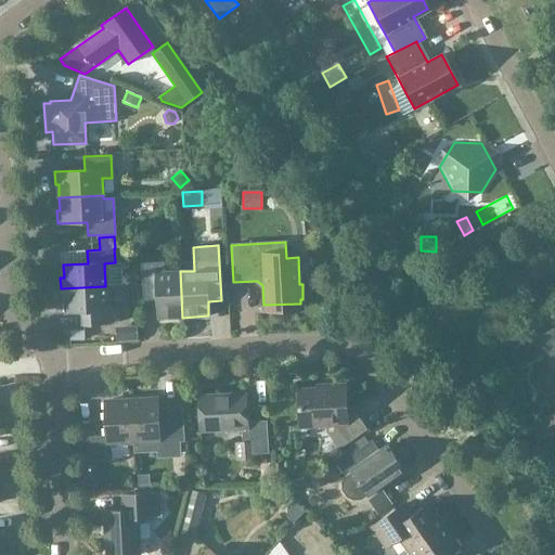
[(182,318),(180,271),(164,272),(163,261),(140,263),(142,291),(155,289),(156,319),(182,318)]
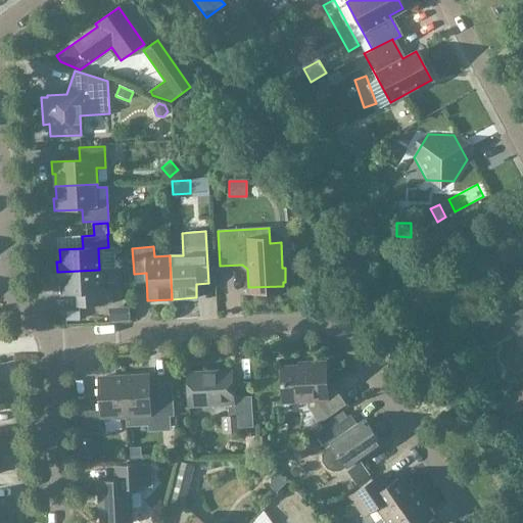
[(99,270),(57,272),(58,282),(61,282),(61,294),(76,293),(77,305),(86,305),(112,303),(111,290),(101,291),(99,270)]
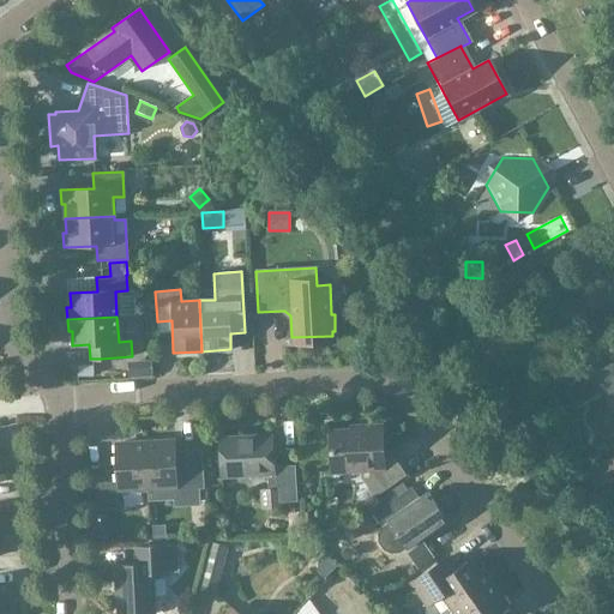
[(613,404),(613,363),(596,373),(613,407),(613,404)]
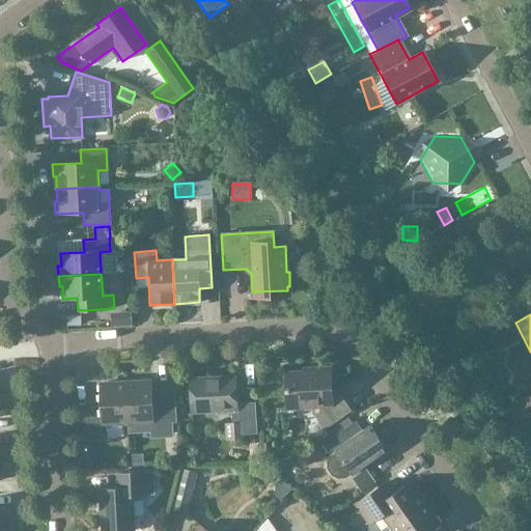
[(80,315),(67,316),(68,325),(81,325),(80,315)]
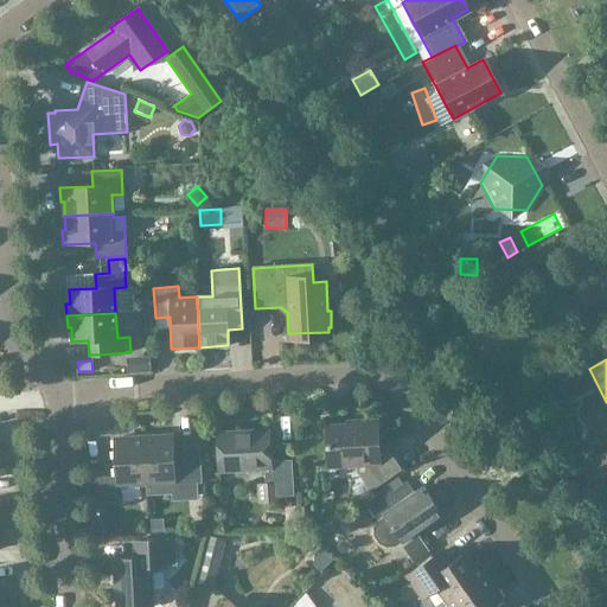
[(327,454),(328,470),(358,468),(358,473),(370,492),(402,470),(390,453),(378,453),(377,420),(359,421),(360,423),(326,426),(326,439),(327,454)]
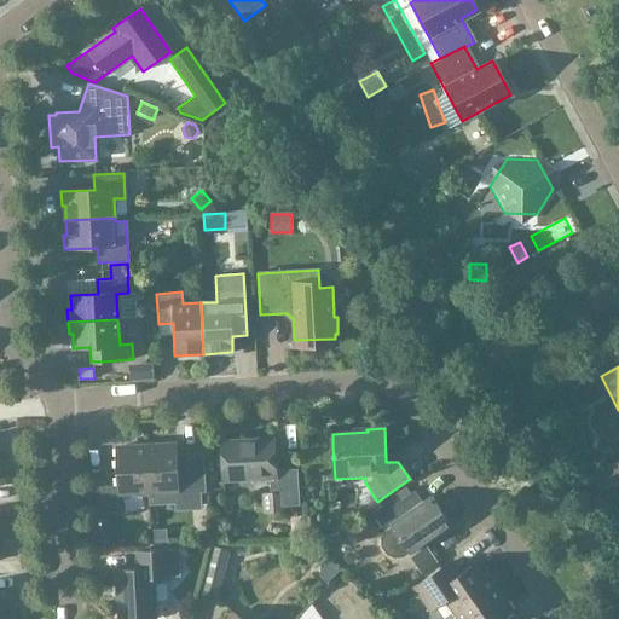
[(281,492),(281,507),(299,505),(296,469),(275,470),(273,439),(220,443),(223,481),(268,478),(270,492),(281,492)]
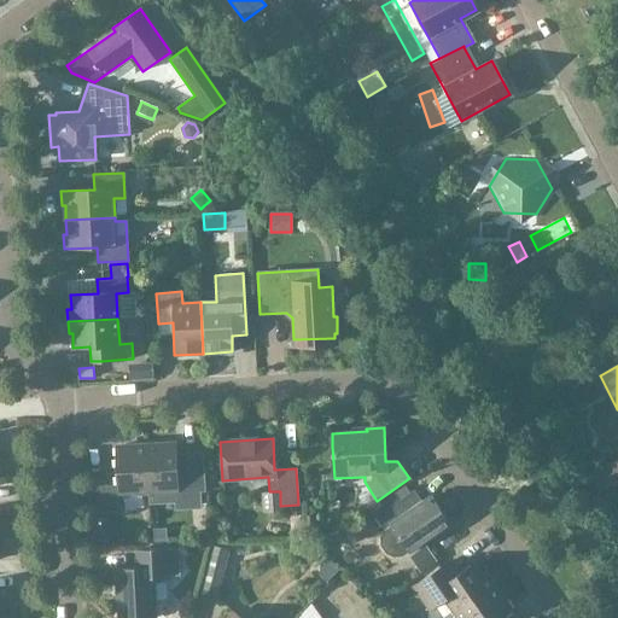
[(175,444),(145,445),(147,493),(149,493),(150,505),(175,503),(175,509),(202,508),(200,491),(205,491),(203,454),(181,455),(181,459),(175,459),(175,444)]
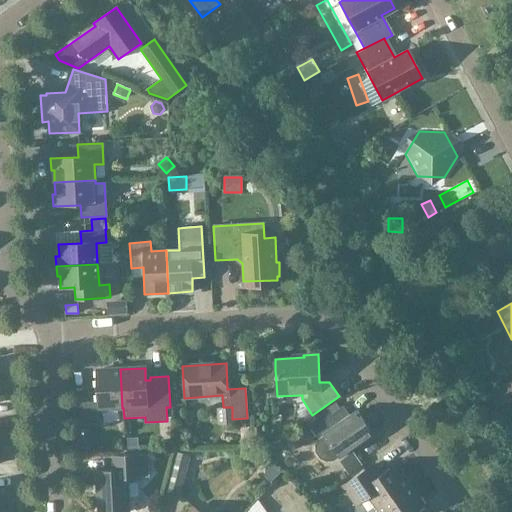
[(122,408),(120,369),(95,370),(97,396),(79,397),(81,423),(99,422),(99,409),(122,408)]
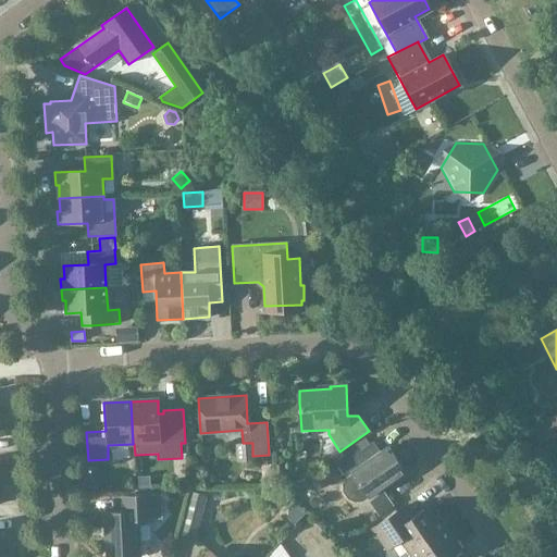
[(261,408),(265,418),(283,410),(280,401),(261,408)]
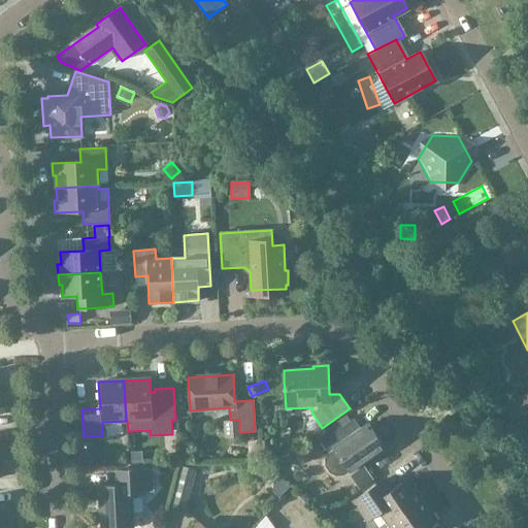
[(520,396),(507,403),(513,411),(515,416),(527,409),(520,396)]
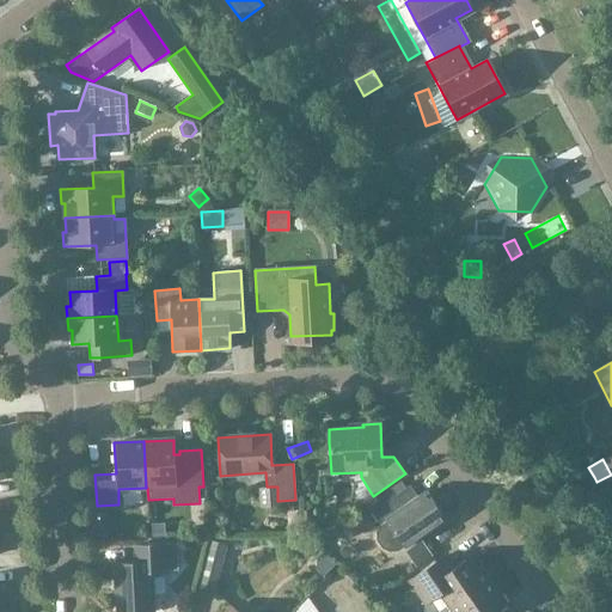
[(409,485),(405,488),(402,481),(366,505),(371,512),(380,526),(377,533),(378,542),(381,548),(390,551),(397,550),(404,545),(404,546),(445,518),(427,493),(418,499),(409,485)]
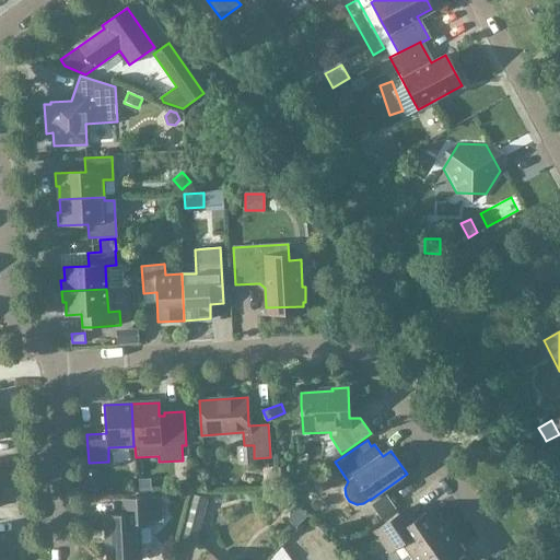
[(471,453),(477,462),(486,455),(480,446),(471,453)]
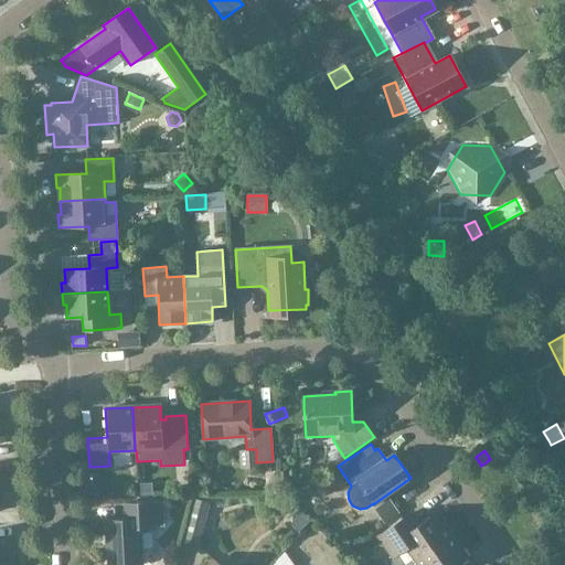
[(266,473),(266,489),(278,489),(278,472),(266,473)]
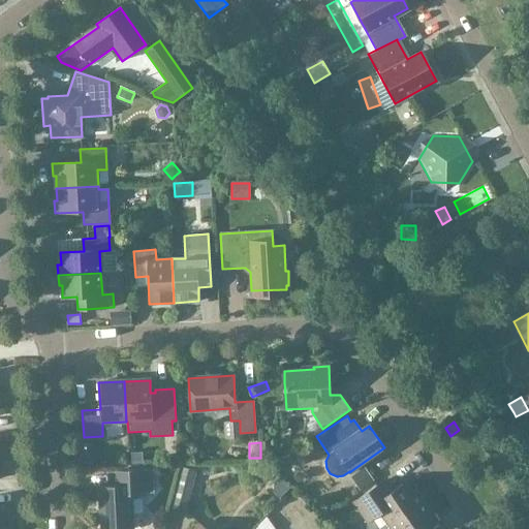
[(307,443),(285,448),(288,461),(310,456),(307,443)]
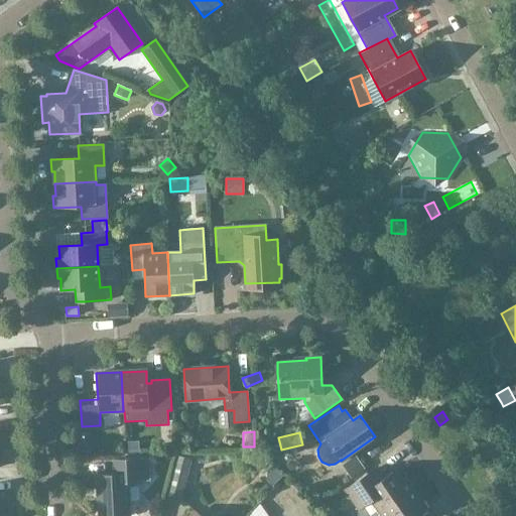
[(139,453),(139,441),(128,441),(128,453),(139,453)]
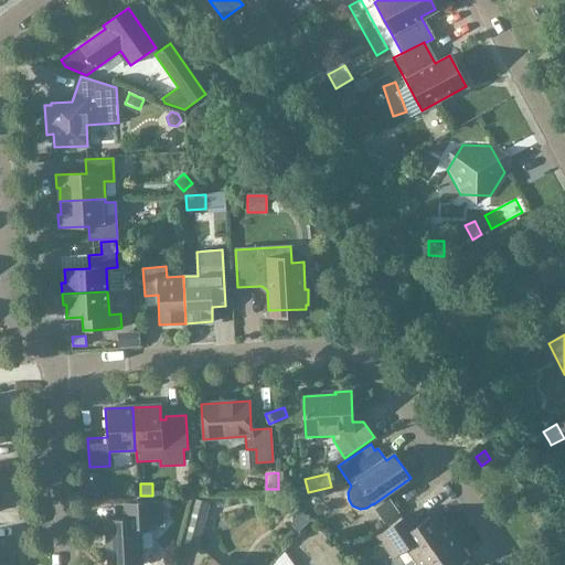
[(182,542),(199,545),(210,503),(193,499),(182,542)]
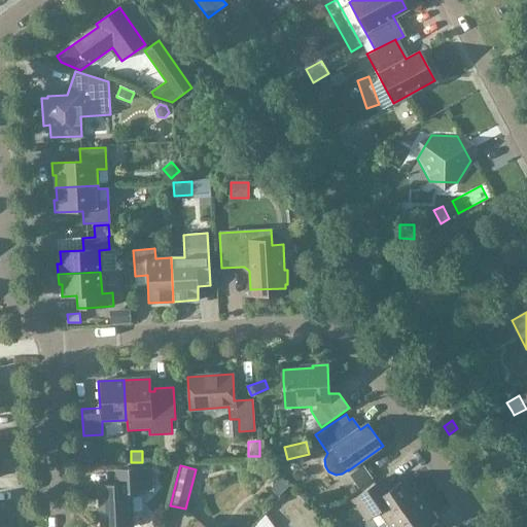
[(358,489),(373,479),(364,467),(350,477),(358,489)]
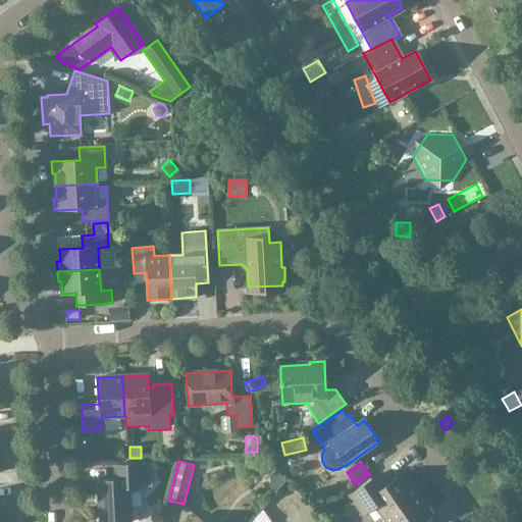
[(131,521),(128,487),(151,486),(150,464),(119,465),(120,479),(98,481),(99,521),(131,521)]
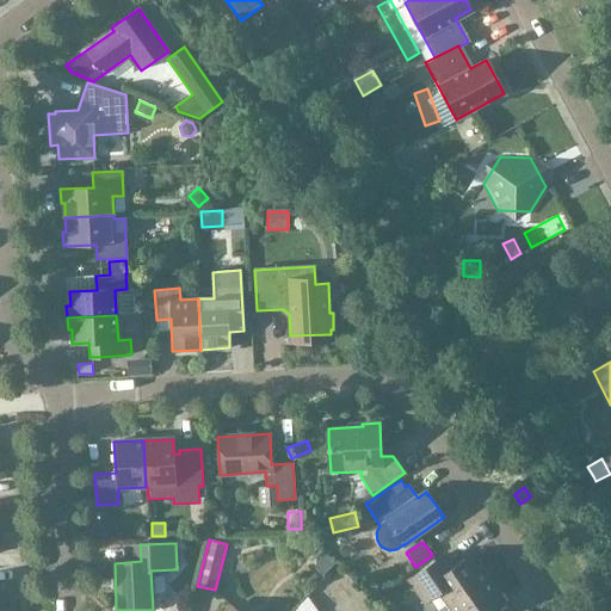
[(335,565),(323,553),(316,559),(316,569),(322,576),(335,565)]
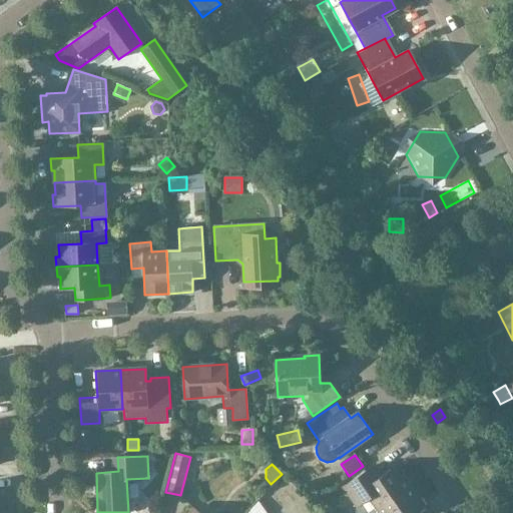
[(365,471),(343,487),(356,505),(356,509),(356,512),(371,512),(409,486),(395,466),(380,476),(373,466),(365,471)]
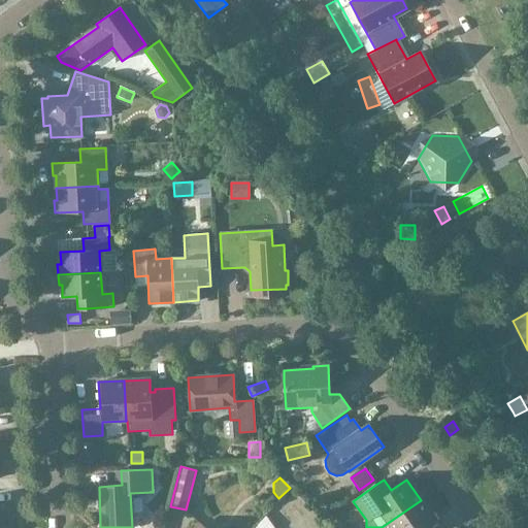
[(421,500),(382,527),(426,527),(435,522),(421,500)]
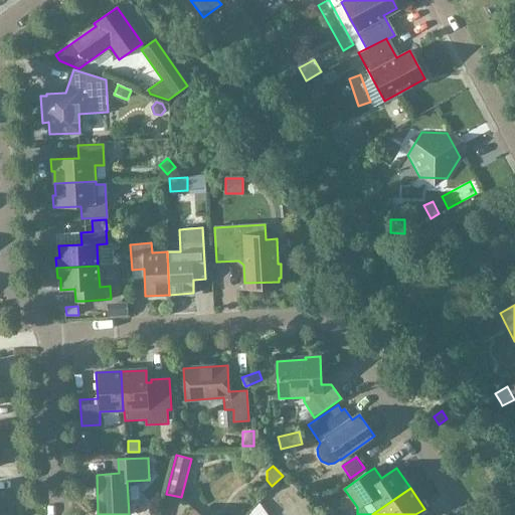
[(323,500),(312,508),(317,514),(322,514),(326,513),(327,506),(323,500)]
